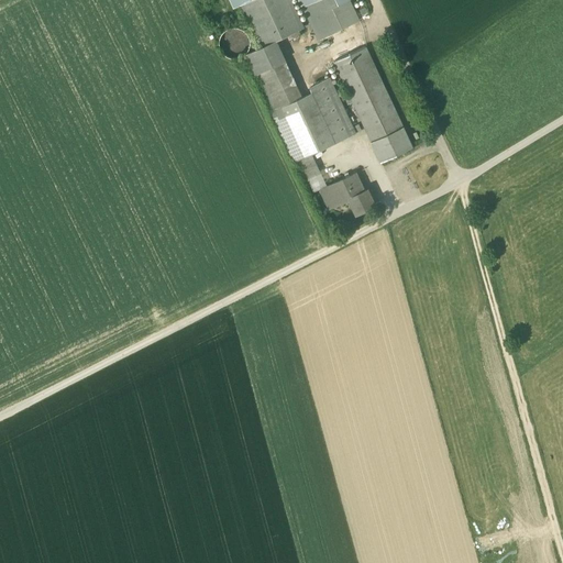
[(289,0),(250,0),(241,4),(262,47),(275,41),(304,28),(289,0)]
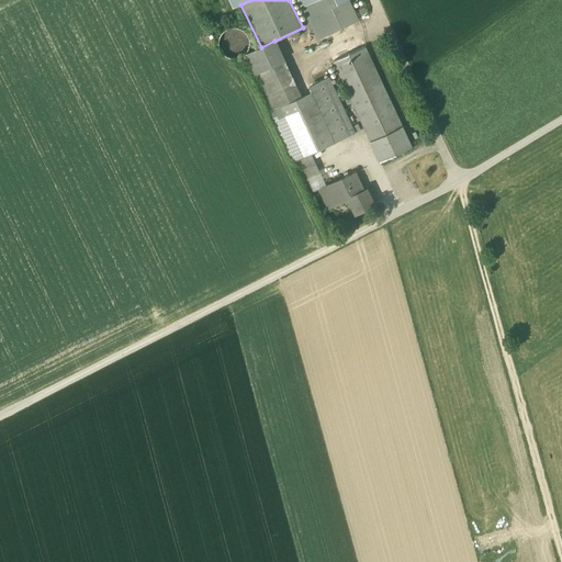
[(332,7),(328,0),(314,0),(305,4),(322,37),(341,29),(332,7)]
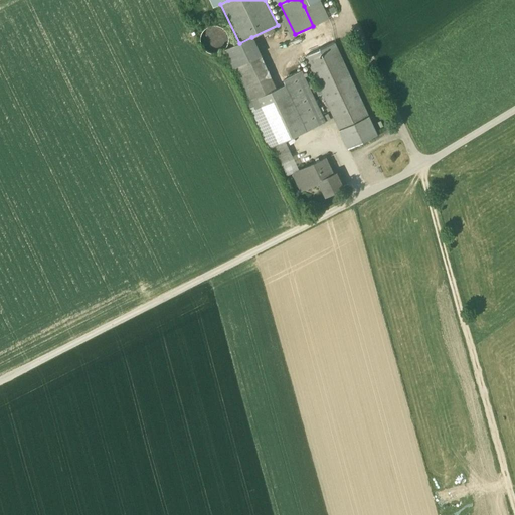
[(316,0),(304,6),(313,26),(328,18),(319,0),(316,0)]
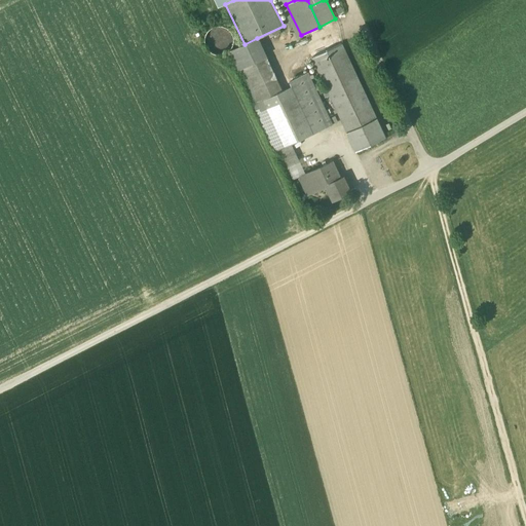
[(232,46),(233,40),(232,35),(229,30),(224,27),(219,26),(213,27),(209,30),(205,35),(204,41),(205,46),(209,50),(214,54),(219,55),(224,53),(229,50),(232,46)]
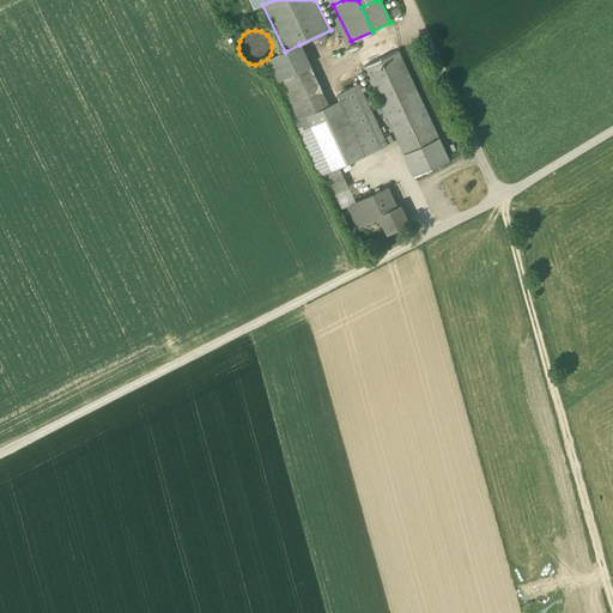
[(285,52),(266,60),(275,82),(285,78),(286,77),(310,66),(299,44),(285,52)]
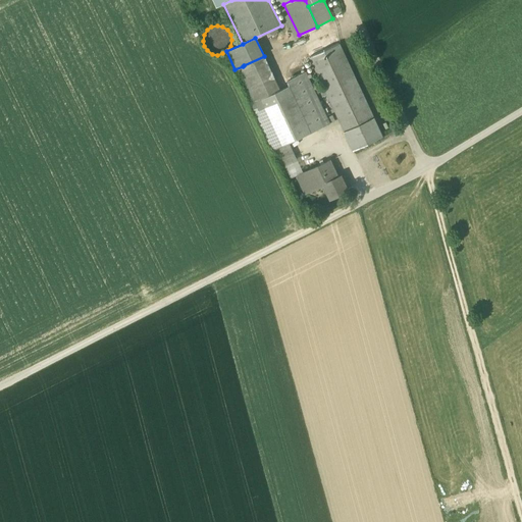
[(340,43),(309,57),(322,86),(326,95),(344,132),(374,117),(340,43)]
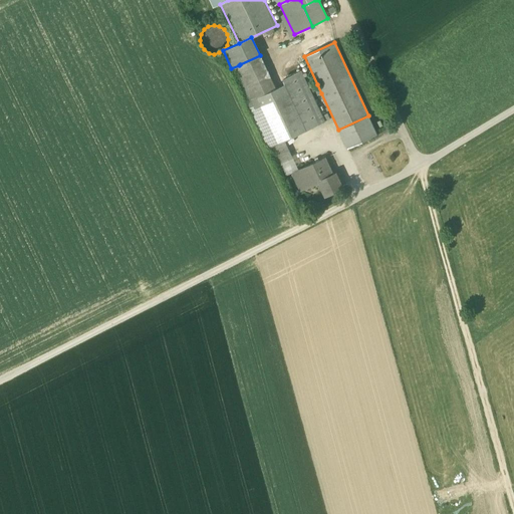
[(240,64),(239,65),(254,97),(254,98),(275,88),(260,55),(240,64)]
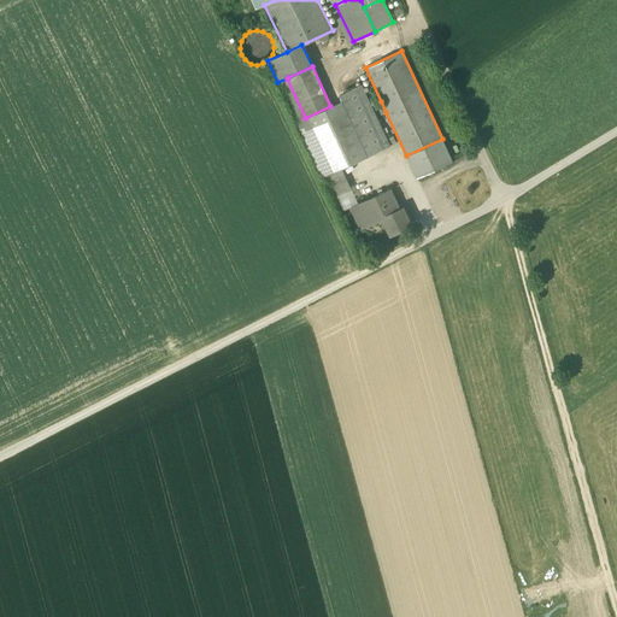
[(305,117),(287,78),(277,82),(297,122),(305,117)]
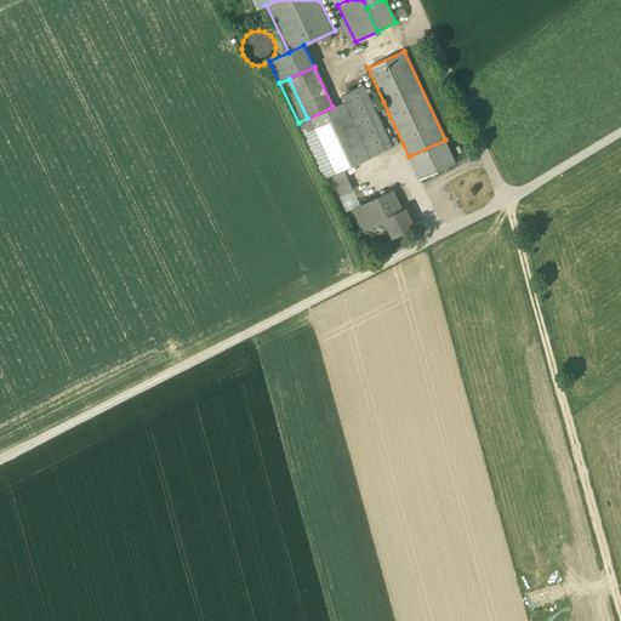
[(364,87),(341,97),(343,102),(353,120),(375,110),(372,107),(364,87)]
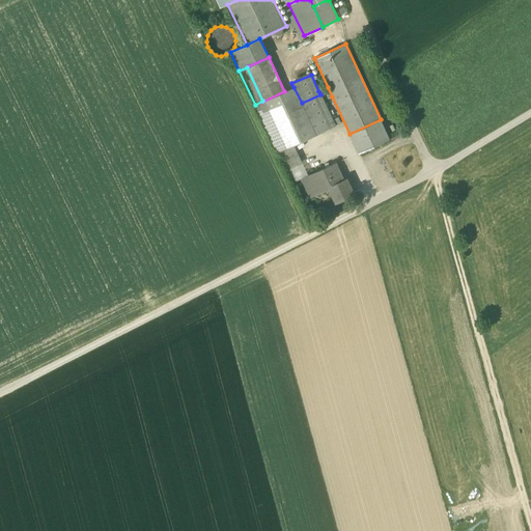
[(284,91),(262,102),(262,101),(255,105),(278,152),(281,150),(294,144),(315,134),(302,103),(294,87),(284,91)]
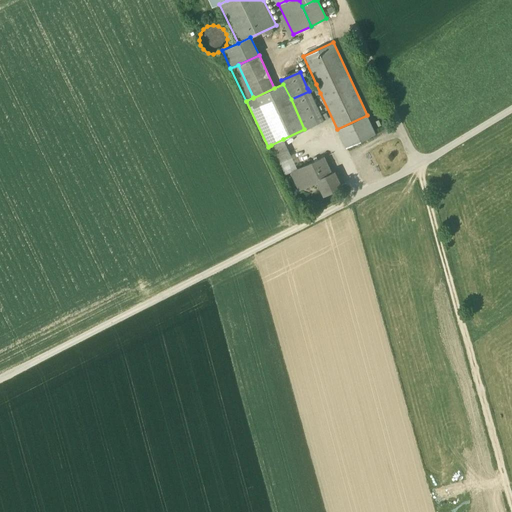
[(316,84),(307,88),(309,91),(309,92),(314,90),(316,94),(320,93),(316,84)]
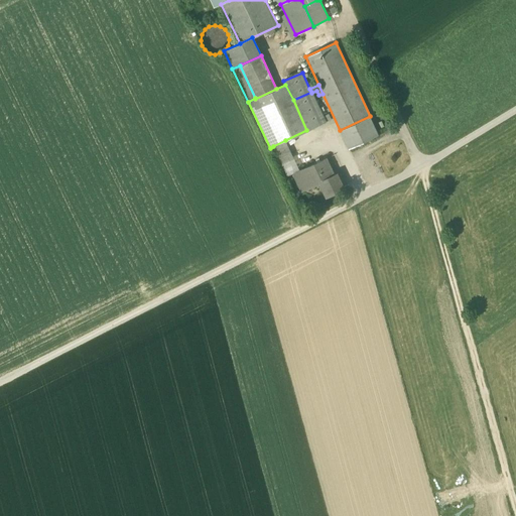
[(311,92),(293,100),(306,130),(307,130),(326,122),(323,116),(311,93),(311,92)]
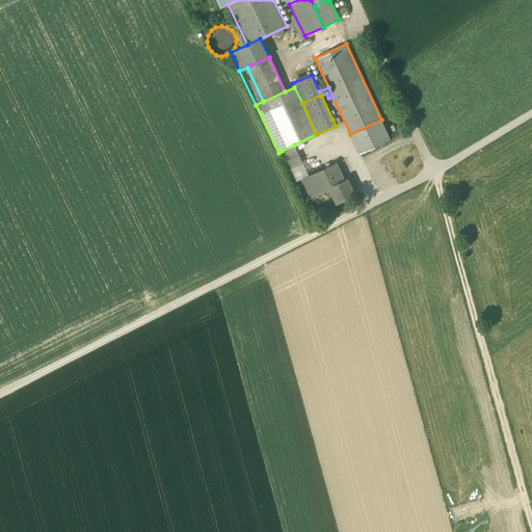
[(381,120),(350,134),(360,153),(390,139),(381,120)]
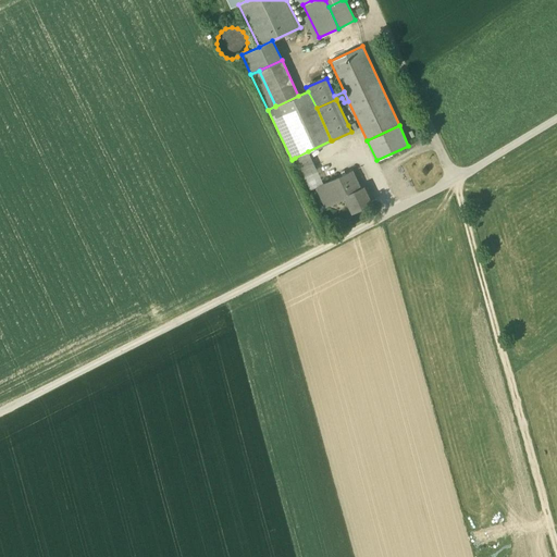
[(308,151),(295,158),(304,176),(317,170),(308,151)]
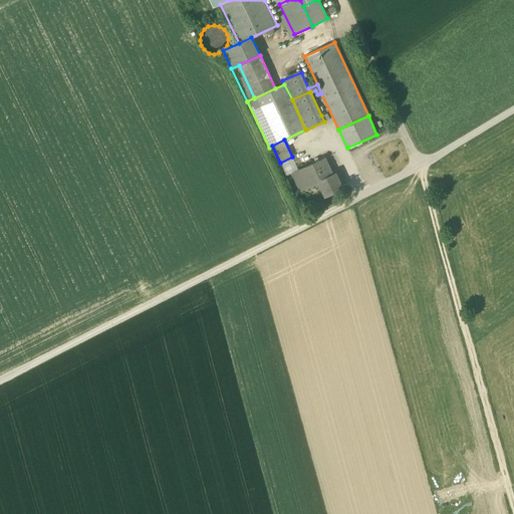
[(292,157),(280,163),(285,174),(291,171),(292,173),(298,170),(292,157)]
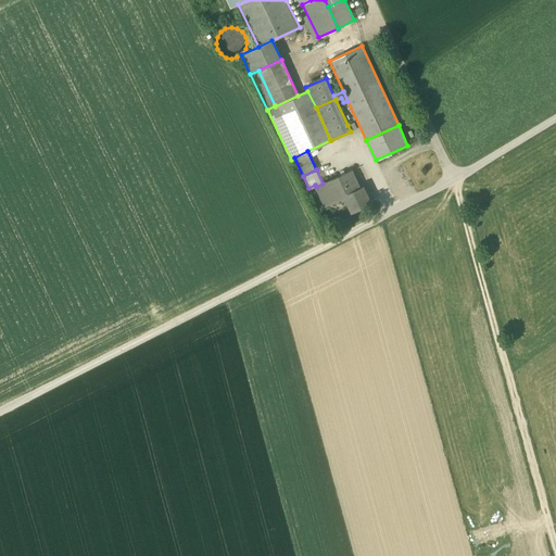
[(359,189),(351,171),(327,182),(336,201),(345,197),(352,211),(369,203),(363,187),(359,189)]
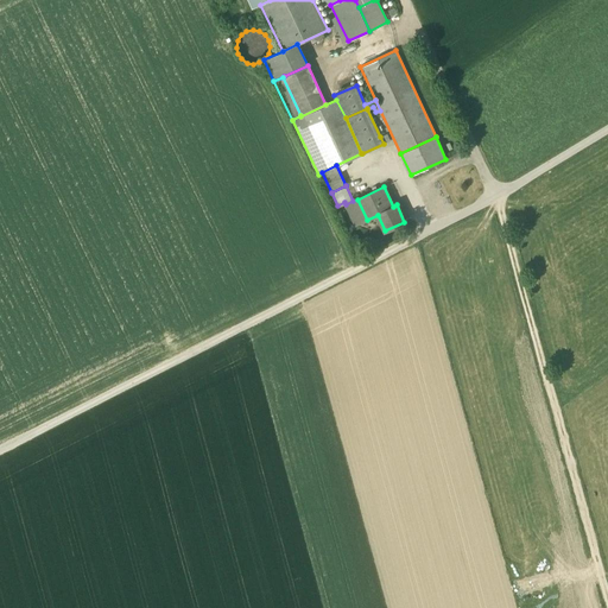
[(346,204),(355,225),(367,220),(358,200),(353,201),(346,204)]
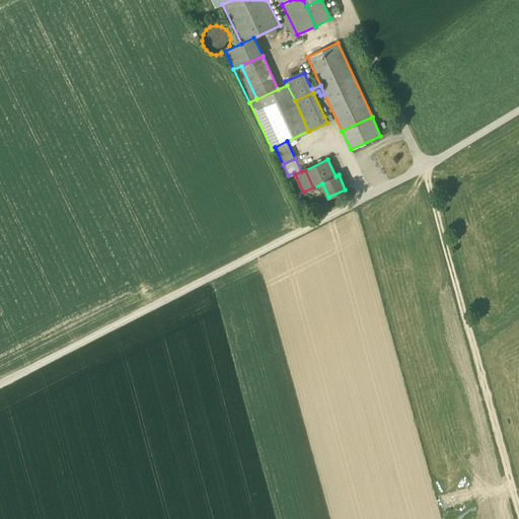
[(459,353),(459,360),(455,360),(456,367),(464,366),(463,342),(453,342),(453,353),(459,353)]
